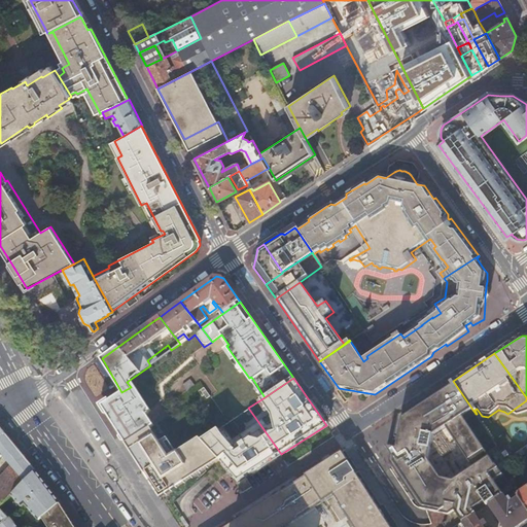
[(476,414),(453,381),(444,387),(463,417),(471,412),(473,415),(476,414)]
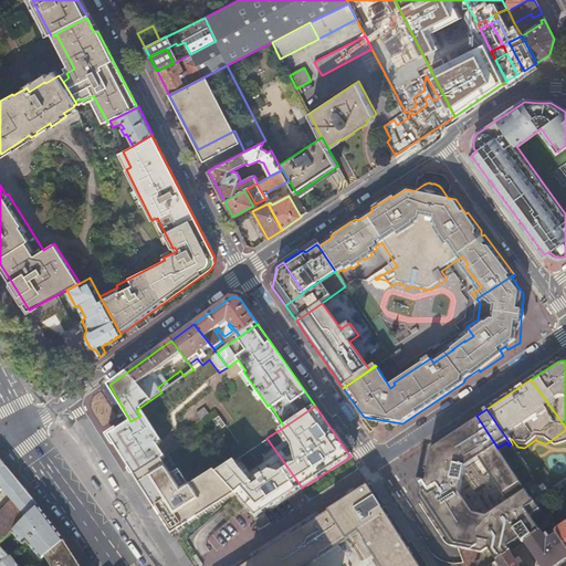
[(109,435),(127,463),(156,446),(158,444),(140,416),(130,421),(109,435)]
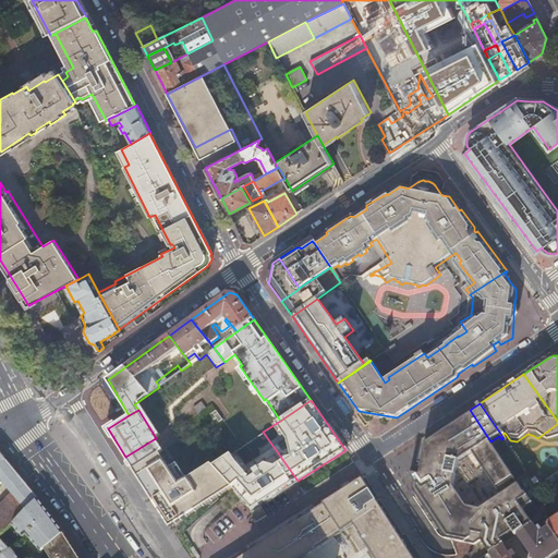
[(502,546),(505,544),(502,541),(514,533),(516,535),(519,535),(518,534),(533,524),(538,520),(543,517),(537,509),(490,441),(470,410),(420,444),(423,458),(419,480),(412,492),(443,538),(485,546),(489,554),(502,545),(502,546)]
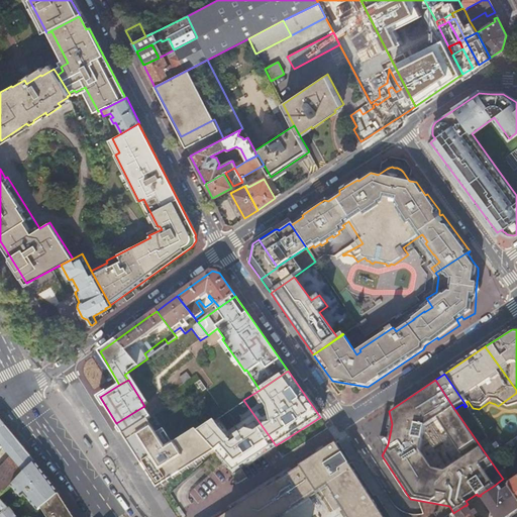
[(516,393),(498,406),(504,410),(516,407),(516,393)]
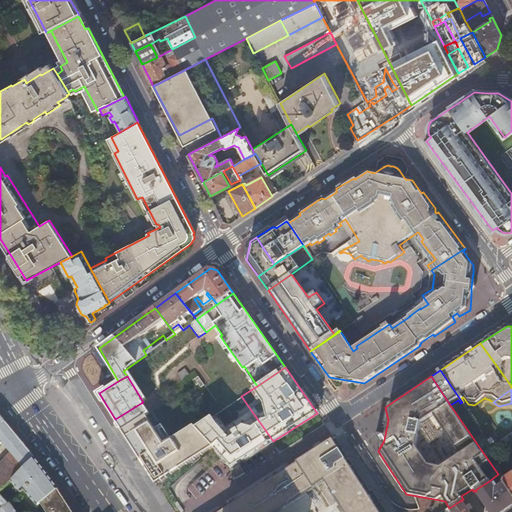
[(115,419),(122,430),(147,414),(141,403),(115,419)]
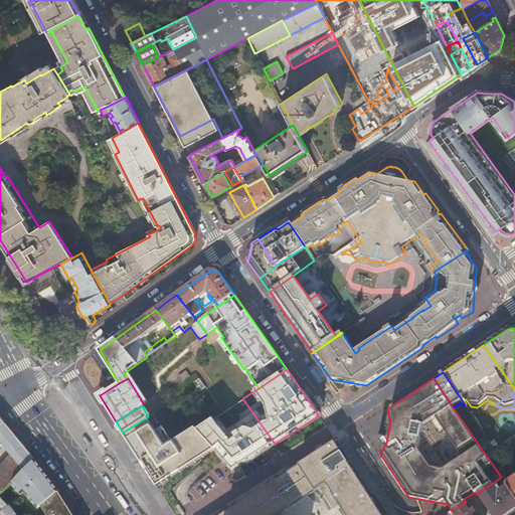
[(390,422),(387,409),(386,409),(380,454),(386,443),(390,422)]
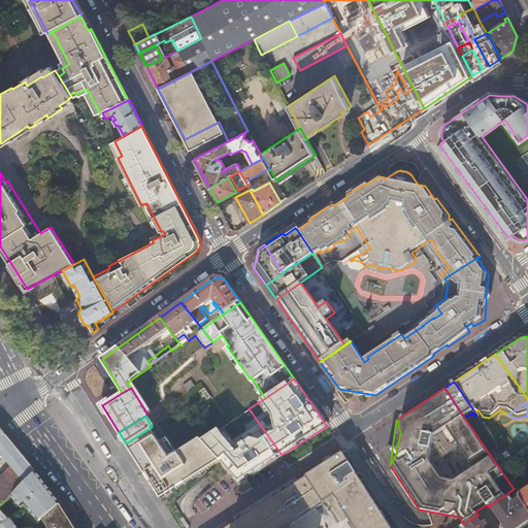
[(0,507),(11,496),(35,471),(0,427),(0,507)]
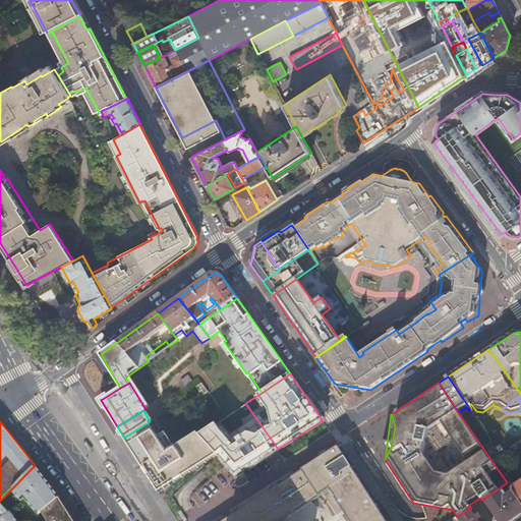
[(157,488),(158,490),(206,461),(216,454),(198,435),(191,439),(172,452),(160,432),(158,433),(150,421),(124,438),(152,480),(157,488)]
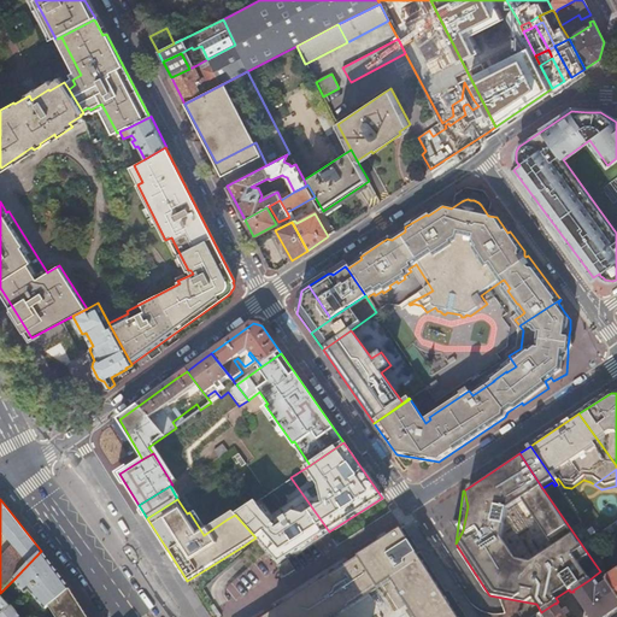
[(411,544),(401,529),(327,577),(352,615),(359,611),(363,616),(391,616),(438,587),(411,544)]
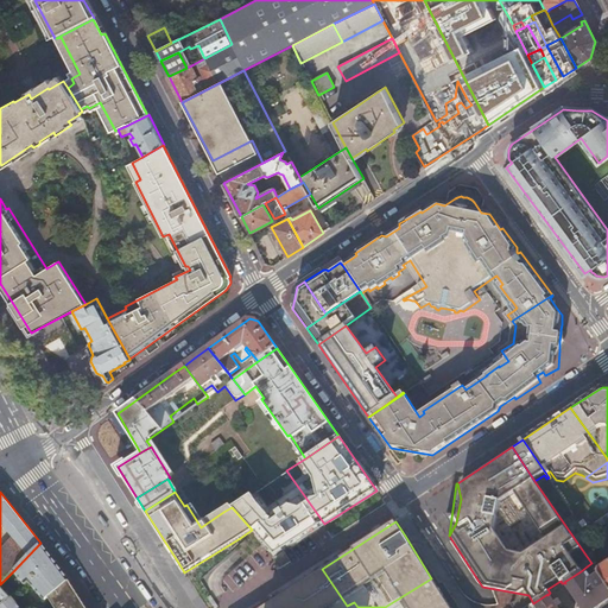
[(27,583),(42,601),(48,596),(49,595),(50,596),(69,580),(40,543),(13,571),(24,586),(27,583)]
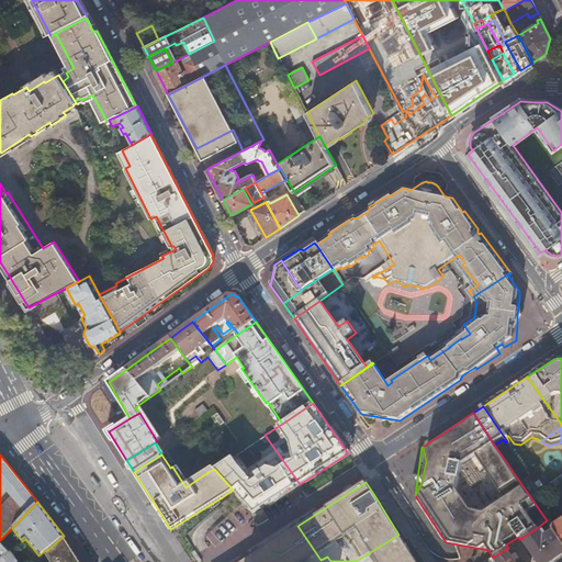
[(547,520),(549,524),(553,520),(546,509),(541,513),(547,520)]
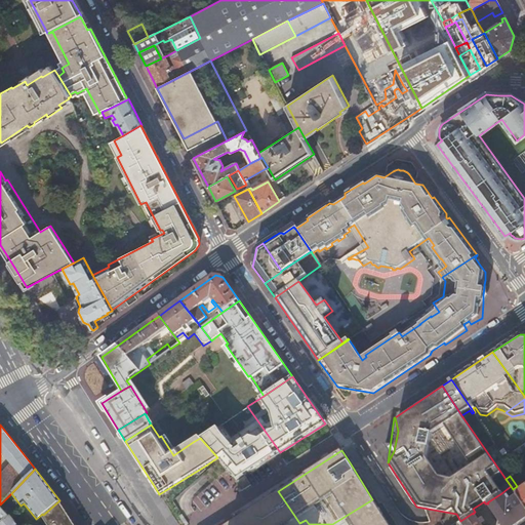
[(251,485),(245,477),(238,481),(245,489),(251,485)]
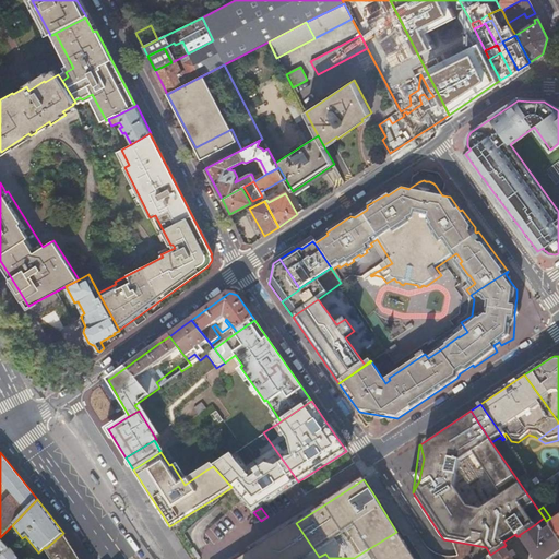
[(258,523),(261,521),(253,512),(253,511),(251,513),(258,523)]
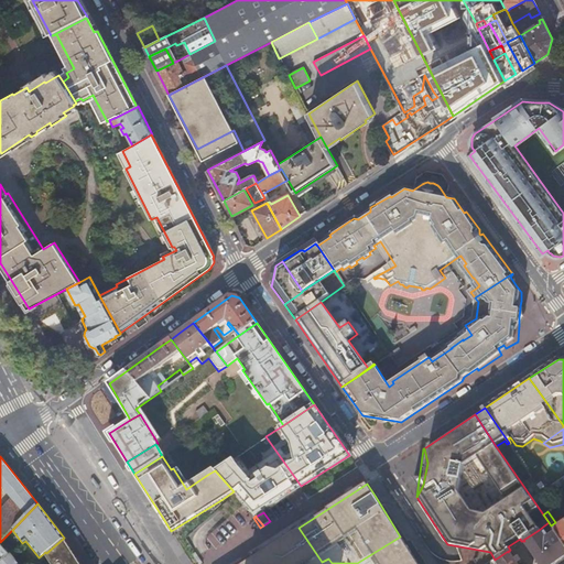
[(524,541),(540,563),(554,563),(555,563),(563,556),(563,544),(554,530),(551,525),(549,522),(544,525),(551,537),(545,540),(539,530),(523,540),(524,541)]
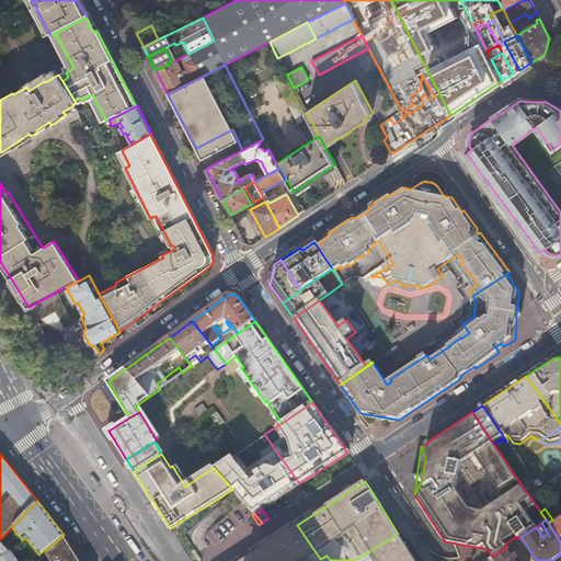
[(560,519),(551,527),(560,541),(560,519)]
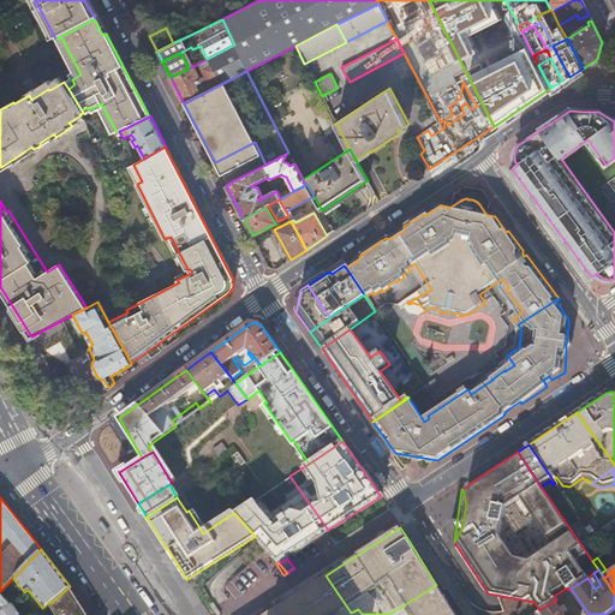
[(326,575),(262,614),(455,614),(436,585),(389,614),(362,614),(358,609),(351,613),(326,575)]
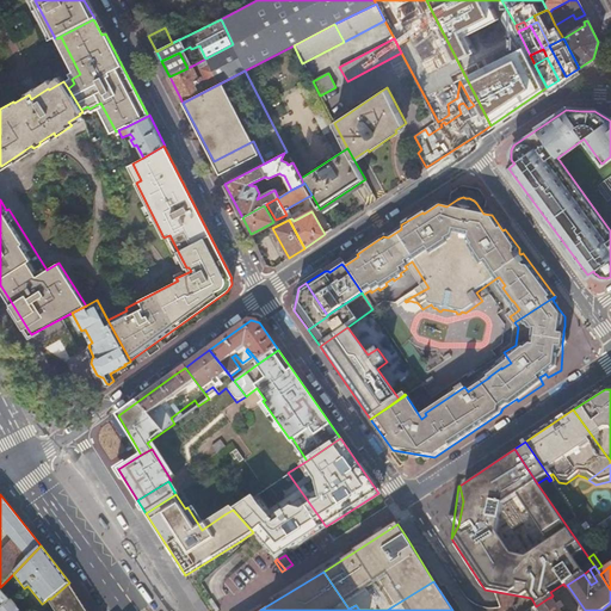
[(87,610),(69,584),(48,602),(54,610),(87,610)]
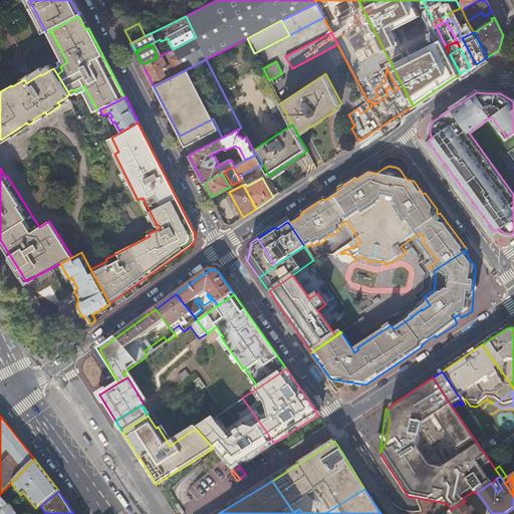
[(475,493),(474,491),(463,498),(465,501),(467,500),(470,499),(473,498),(474,496),(475,493)]
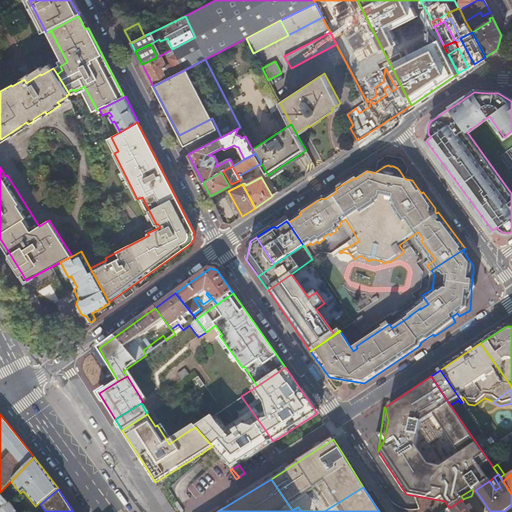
[(469,511),(461,501),(461,500),(449,508),(452,511),(469,511)]
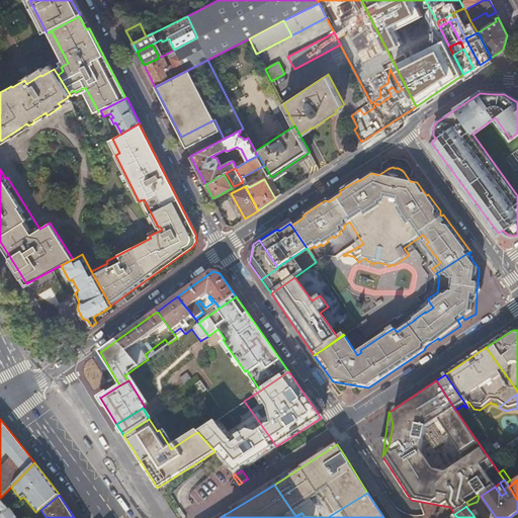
[(15,517),(8,509),(6,510),(0,515),(0,517),(15,517)]
